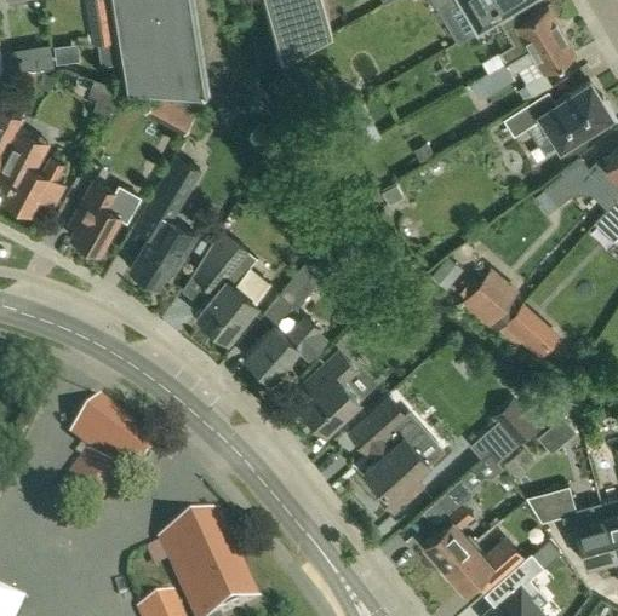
[(87,0),(96,47),(99,46),(103,69),(121,67),(118,42),(110,0),(87,0)]
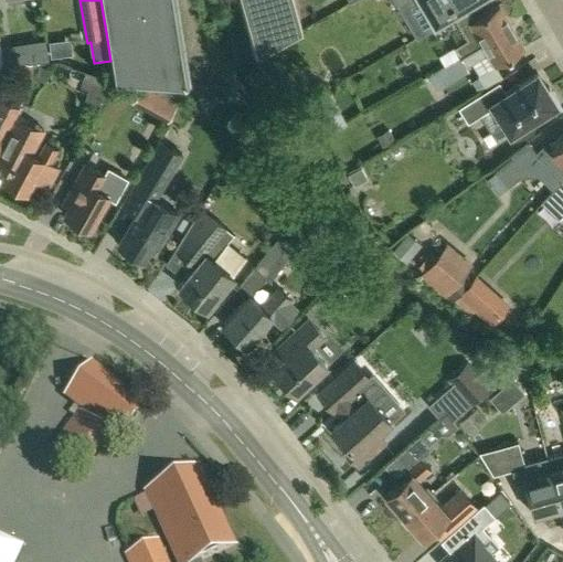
[(101,0),(107,39),(110,61),(115,82),(149,84),(193,87),(178,0),(101,0)]
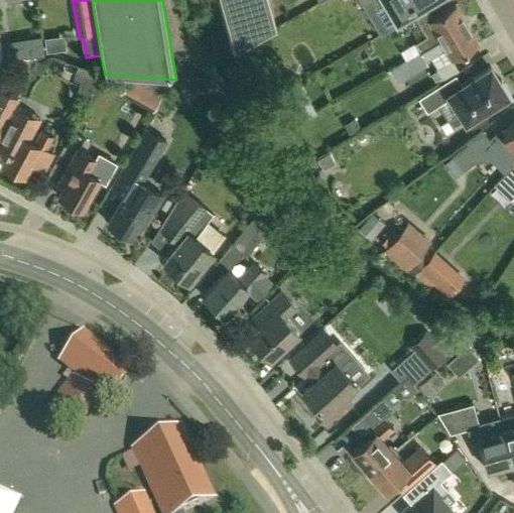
[(235,49),(245,47),(277,29),(269,0),(221,0),(228,23),(235,49)]
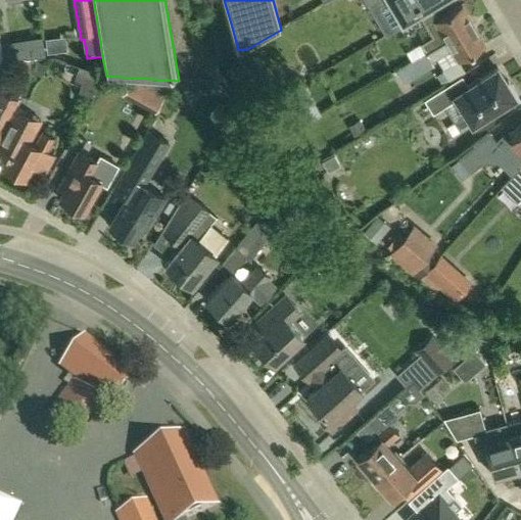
[(365,0),(369,5),(376,0),(377,0),(381,5),(389,0),(406,27),(428,13),(426,9),(441,0),(365,0)]
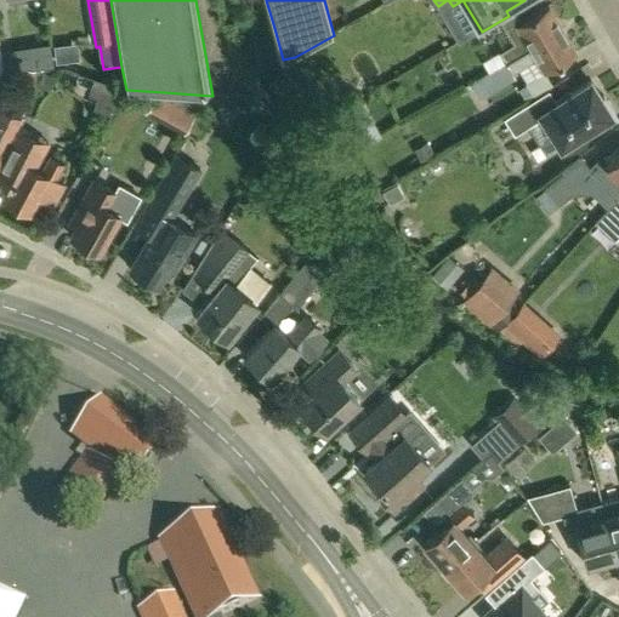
[(527,40),(503,55),(501,53),(500,55),(506,66),(507,66),(564,32),(550,7),(518,27),(527,40)]
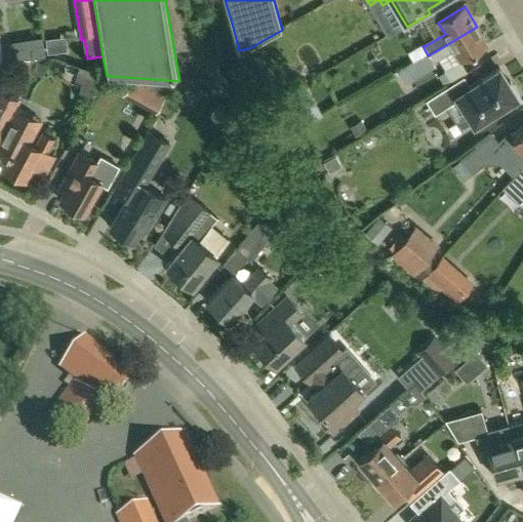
[(437,68),(435,64),(439,62),(445,72),(444,73),(451,84),(468,74),(461,64),(489,47),(477,27),(429,55),(428,55),(418,62),(408,68),(416,80),(437,68)]
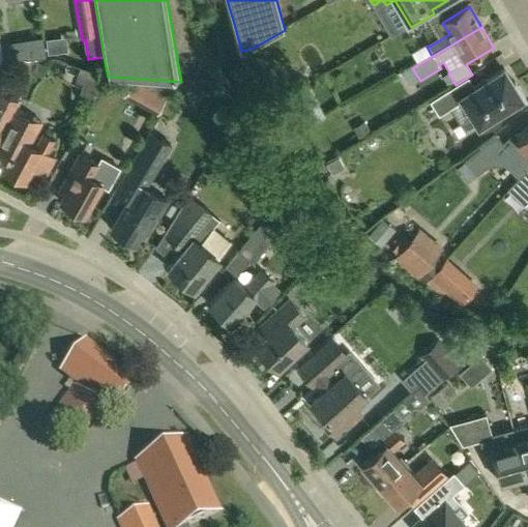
[(36,64),(25,64),(11,92),(21,96),(36,64)]
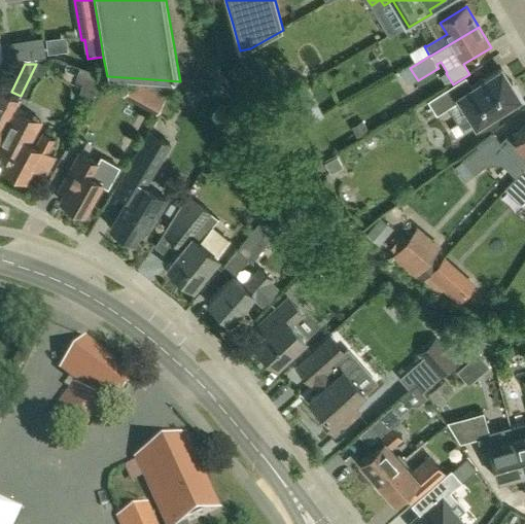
[(459,99),(461,102),(477,128),(497,115),(499,118),(512,111),(510,107),(523,99),(514,84),(512,85),(503,71),(459,99)]
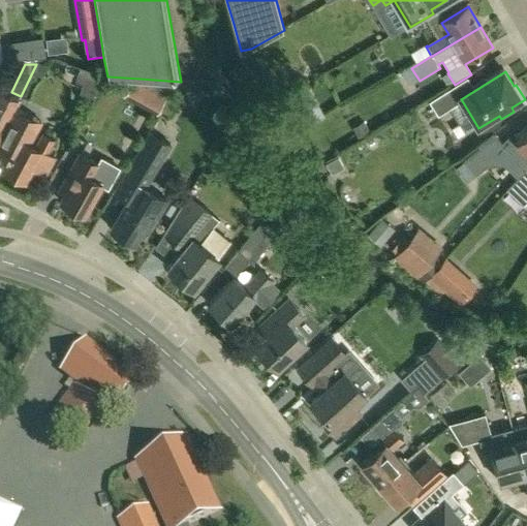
[(181,82),(140,79),(138,81),(135,85),(168,103),(172,98),(181,82)]
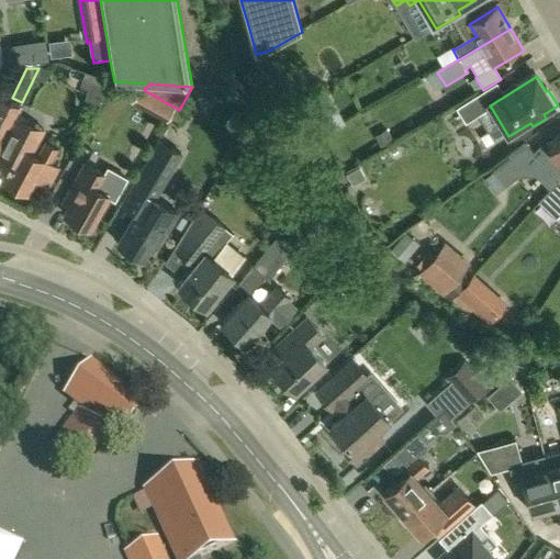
[(0,146),(17,116),(18,116),(23,108),(2,97),(0,100),(0,146)]
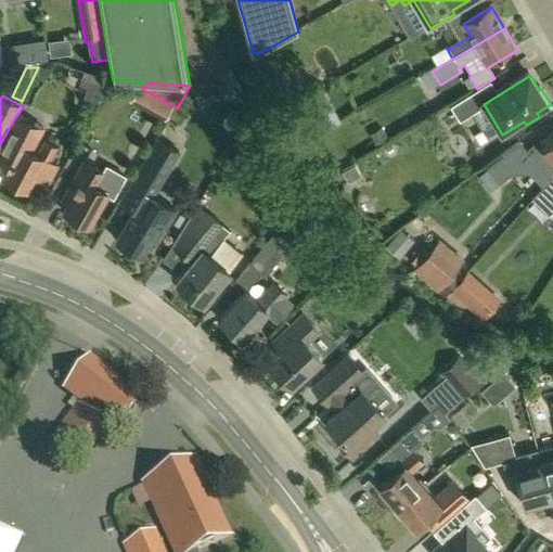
[(481,111),(472,95),(452,107),(461,123),(481,111)]
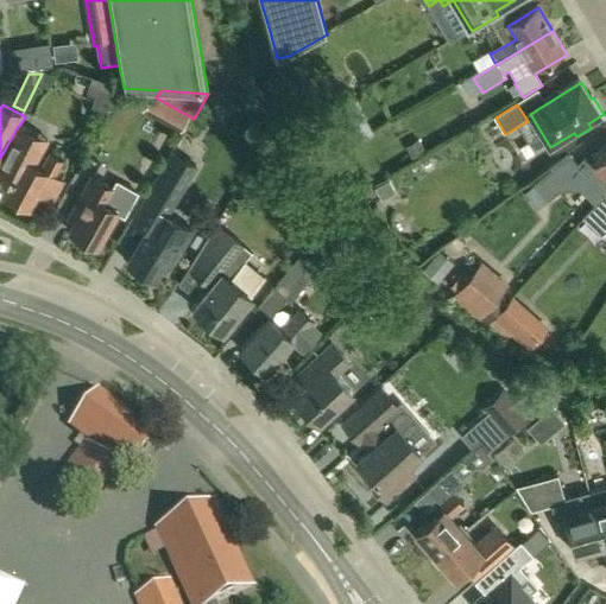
[(18,126),(0,158),(0,182),(8,186),(4,195),(31,210),(40,194),(55,202),(64,184),(56,179),(65,163),(52,156),(44,171),(37,167),(51,144),(39,138),(19,126),(18,126)]
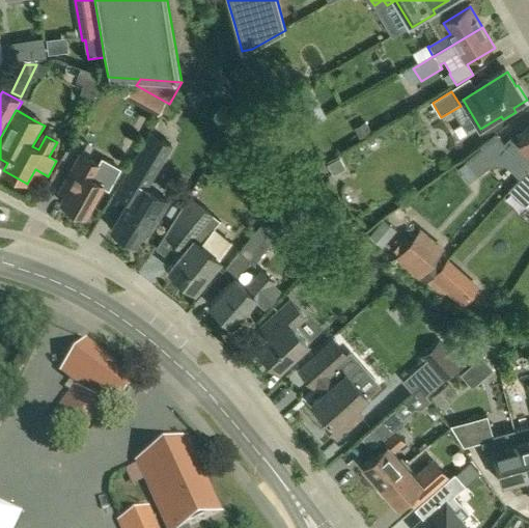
[(367,123),(355,131),(362,143),(374,137),(367,123)]
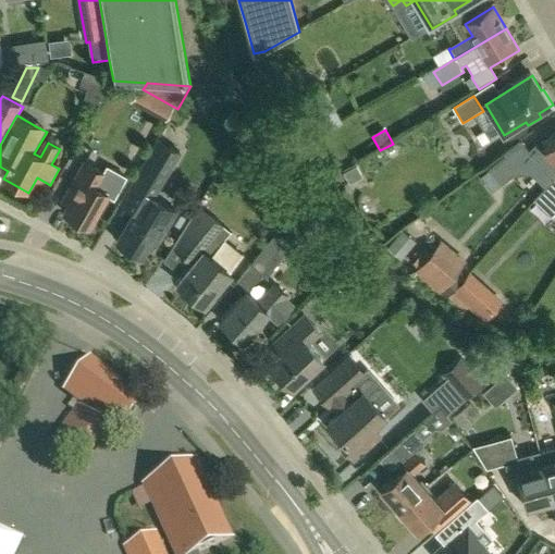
[(554,140),(546,150),(540,144),(530,154),(515,167),(507,157),(489,171),(502,187),(514,176),(523,168),(531,175),(546,189),(551,185),(554,181),(554,140)]
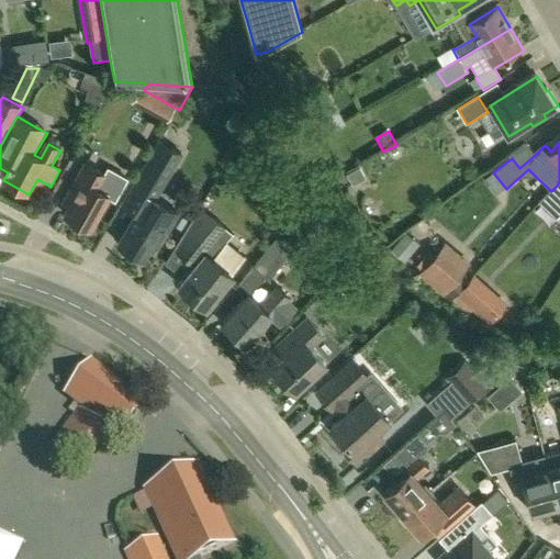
[(138,215),(120,246),(122,247),(123,252),(129,255),(133,254),(144,260),(153,246),(158,249),(180,215),(155,200),(170,175),(182,155),(164,143),(152,163),(124,208),(138,215)]
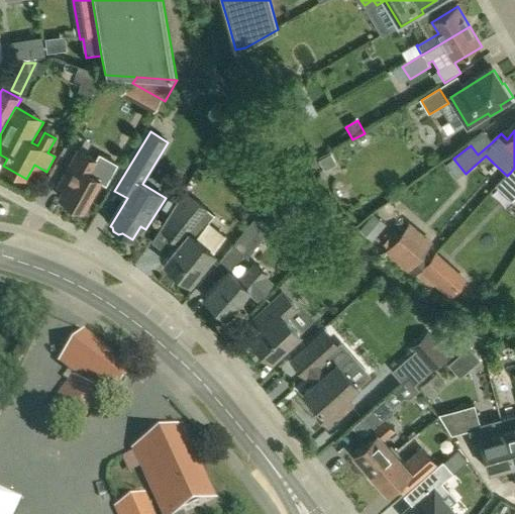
[(66,204),(67,206),(76,211),(78,210),(79,209),(85,212),(102,182),(93,177),(100,164),(81,152),(62,185),(67,188),(61,199),(67,202),(66,204)]
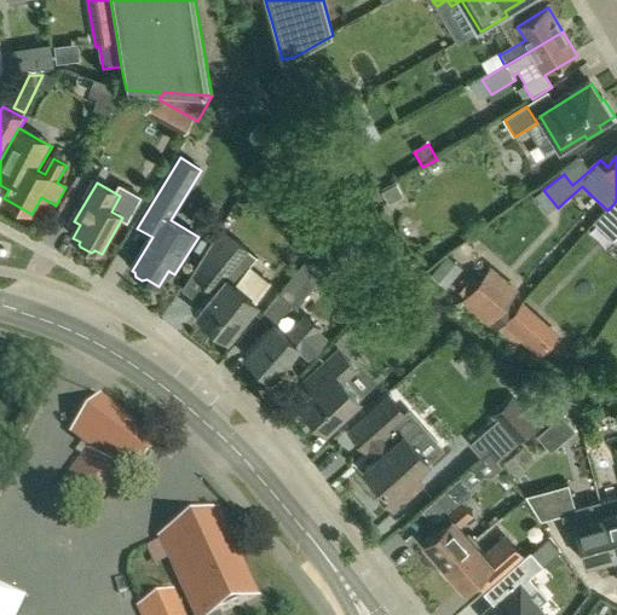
[(197,271),(192,278),(215,296),(199,317),(213,328),(211,331),(223,342),(226,338),(229,341),(258,305),(257,303),(271,285),(243,264),(252,254),(223,231),(197,271)]
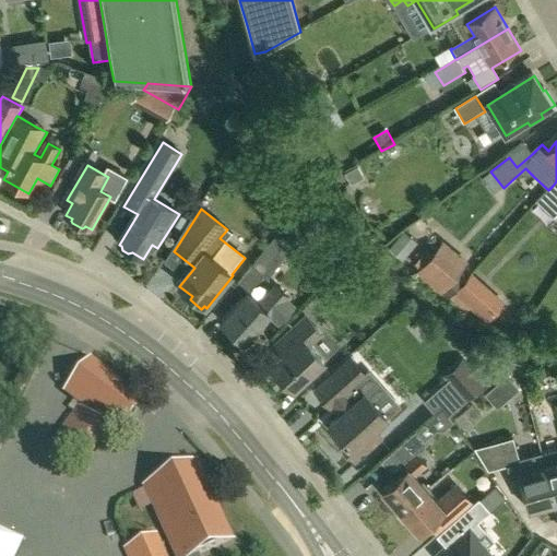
[(289,223),(253,269),(270,282),(306,236),(313,227),(298,214),(289,223)]
